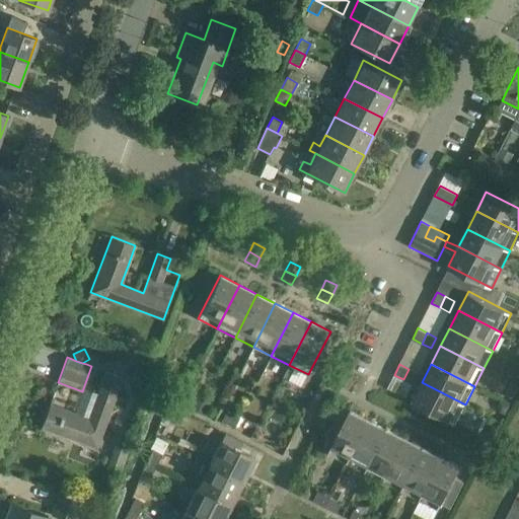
[(418,373),(409,369),(403,379),(412,384),(418,373)]
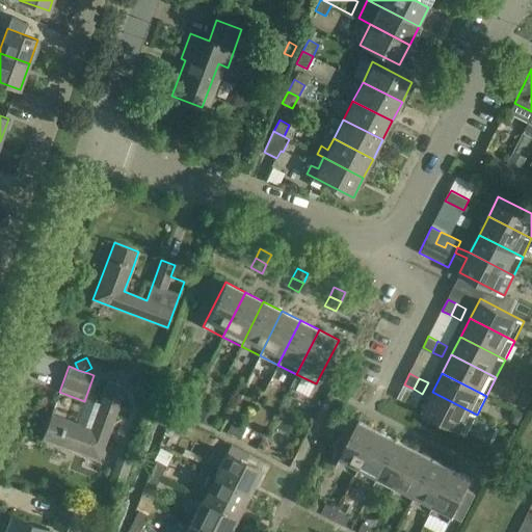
[(90,428),(72,422),(51,415),(43,439),(99,459),(126,387),(108,380),(90,428)]
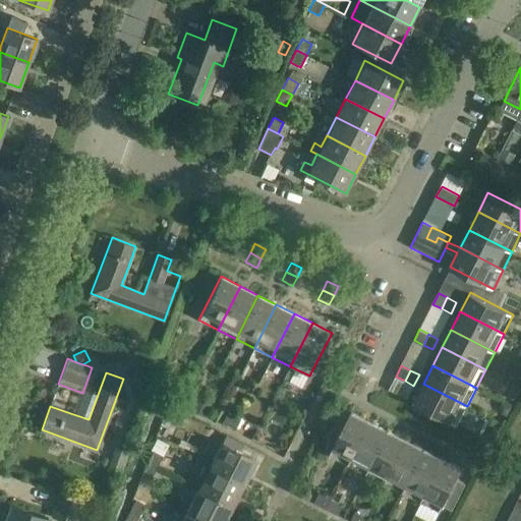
[(467,406),(423,384),(414,403),(457,424),(467,406)]
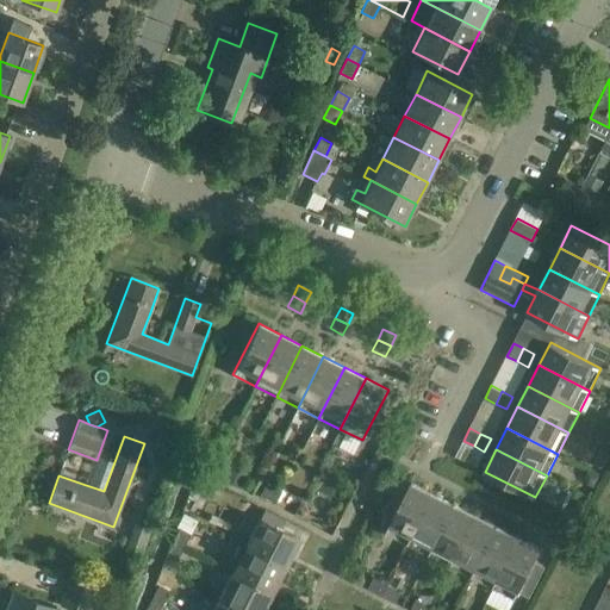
[(217,475),(232,484),(240,471),(224,462),(217,475)]
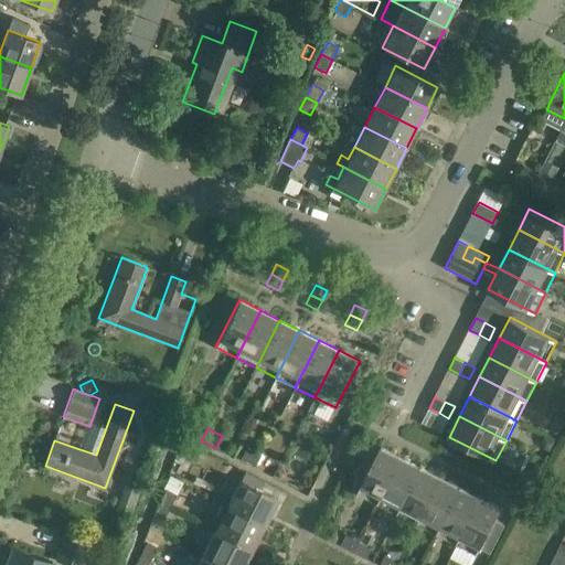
[(182,440),(177,454),(187,458),(192,445),(182,440)]
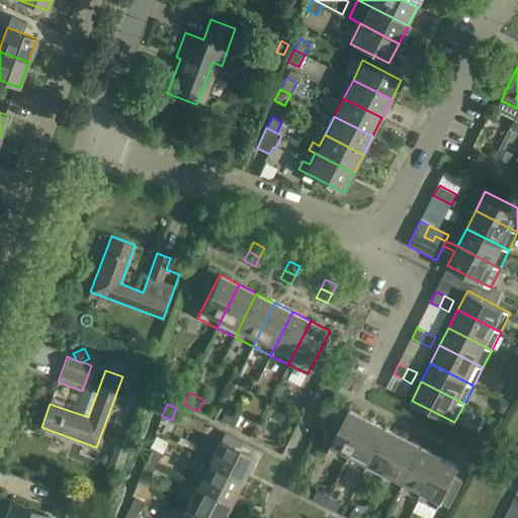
[(328,452),(347,462),(368,419),(350,410),(328,452)]
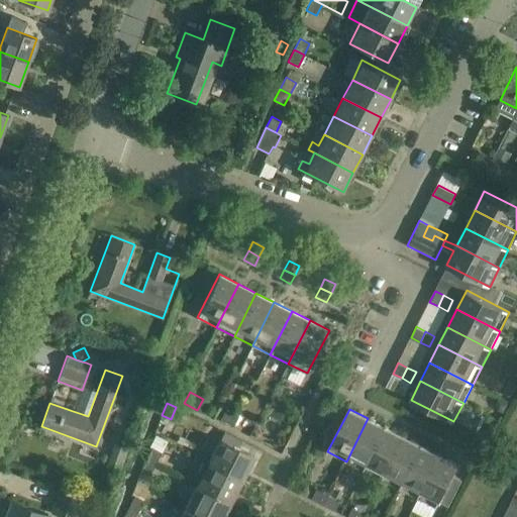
[(225,410),(220,420),(232,426),(237,416),(225,410)]
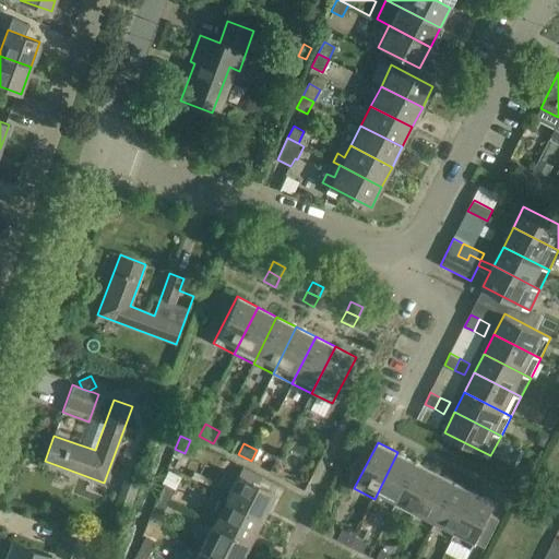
[(393,509),(417,462),(397,452),(375,499),(393,509)]
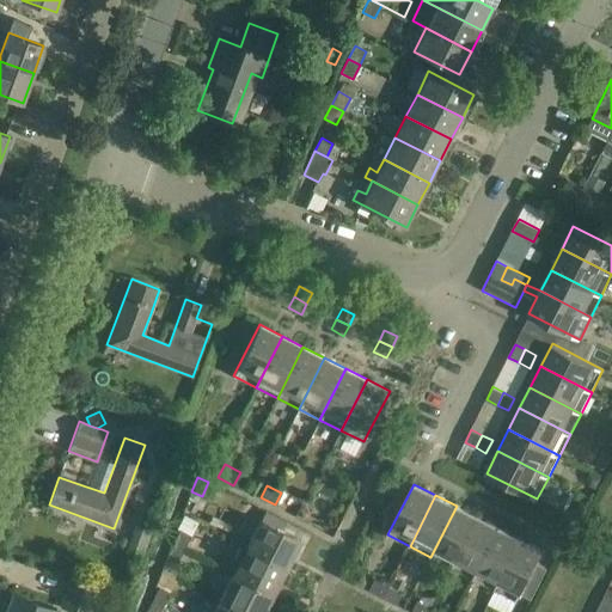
[(452,568),(478,516),(457,506),(430,557),(452,568)]
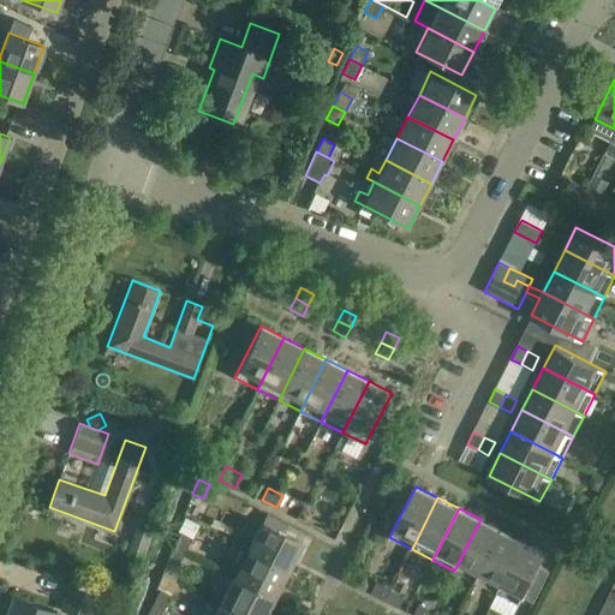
[(476,581),(502,530),(481,519),(454,571),(476,581)]
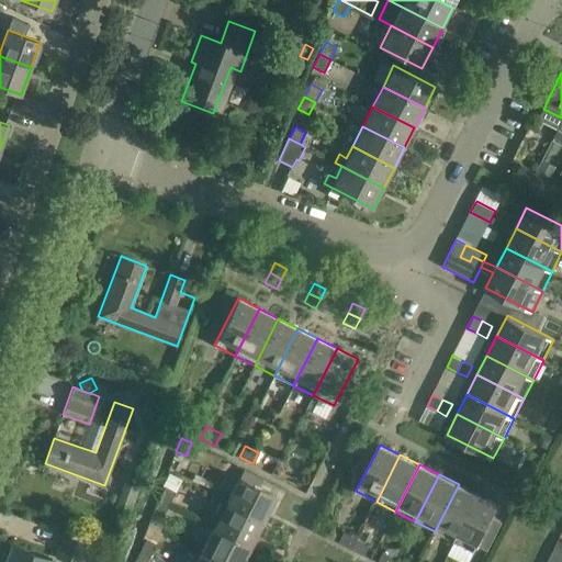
[(239,478),(227,503),(263,521),(277,496),(239,478)]
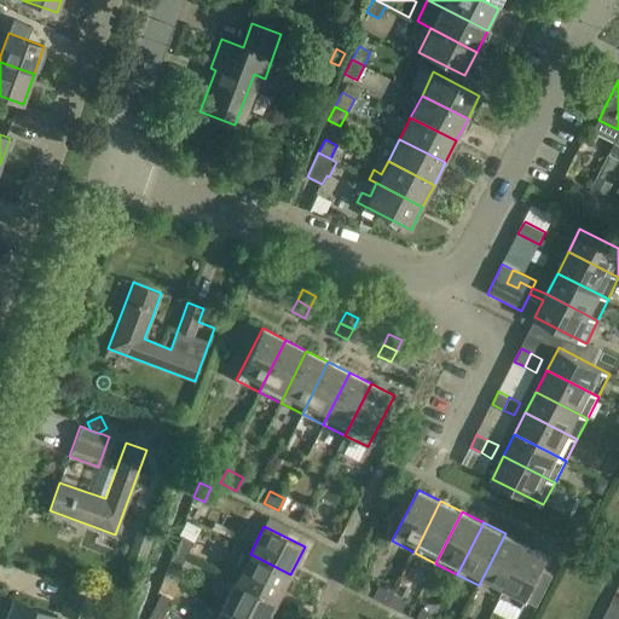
[(136,532),(126,560),(144,566),(154,538),(136,532)]
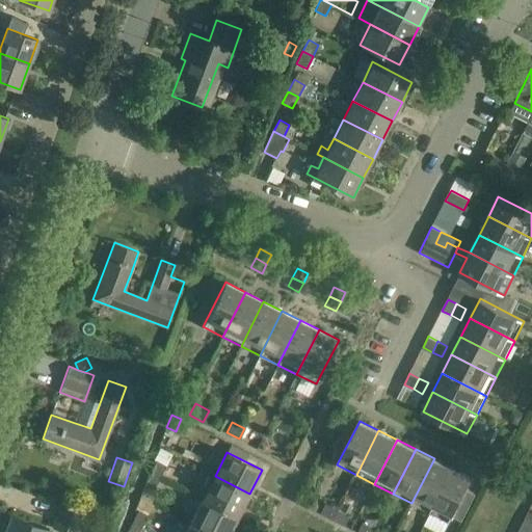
[(430,512),(453,469),(434,458),(411,503),(430,512)]
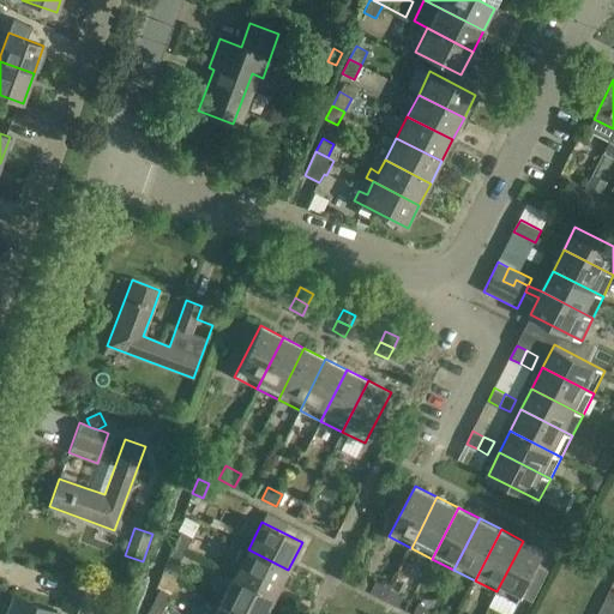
[(181,531),(174,546),(185,551),(192,537),(181,531)]
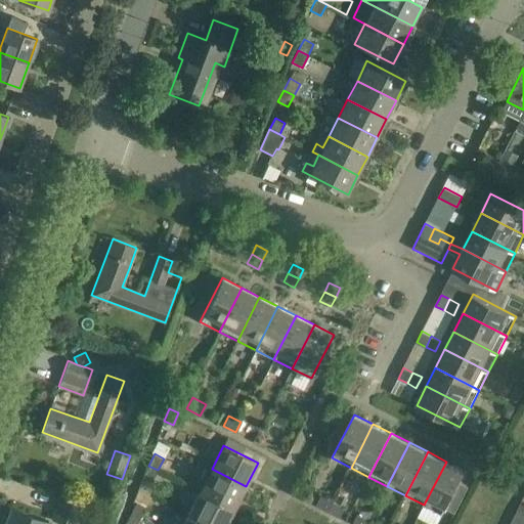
[(465,471),(446,462),(424,505),(443,515),(446,509),(460,482),(465,471)]
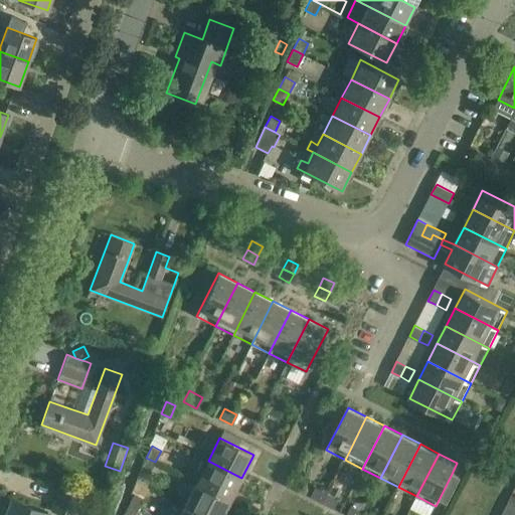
[(155,462),(146,458),(141,469),(149,474),(155,462)]
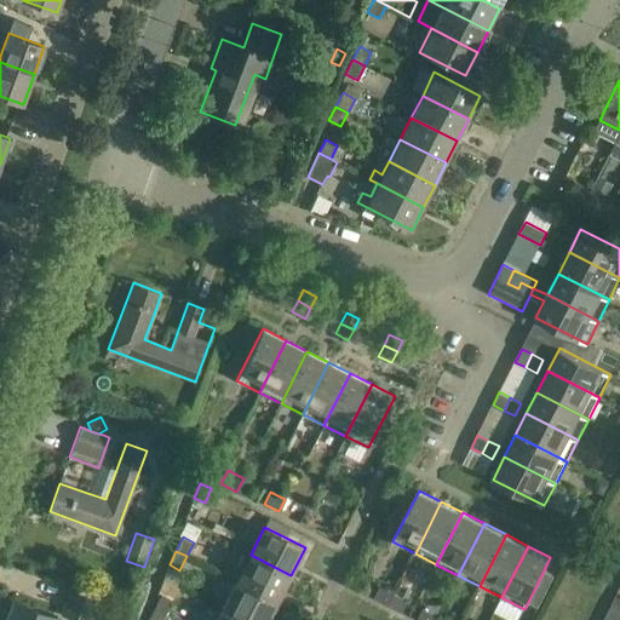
[(291,575),(251,555),(236,581),(276,602),(291,575)]
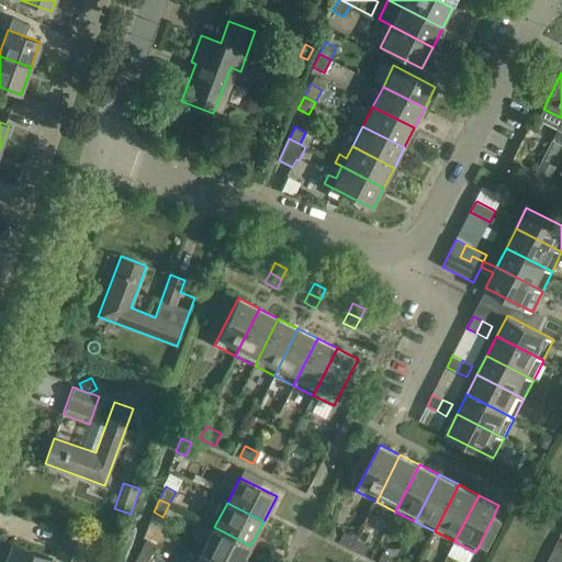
[(493,517),(479,546),(489,550),(503,523),(493,517)]
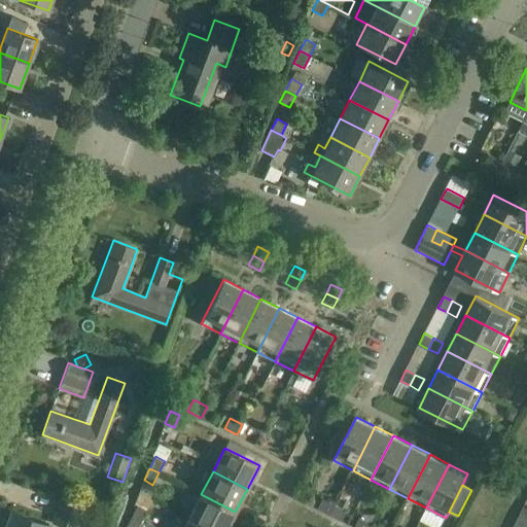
[(138,505),(132,517),(141,522),(151,500),(140,494),(135,504),(138,505)]
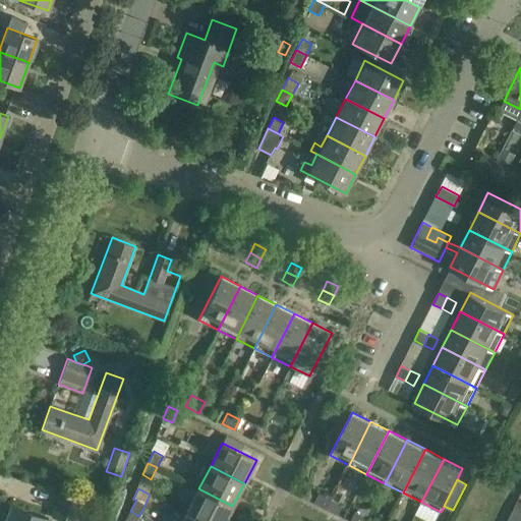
[(224,520),(232,506),(198,488),(187,512),(205,520),(224,520)]
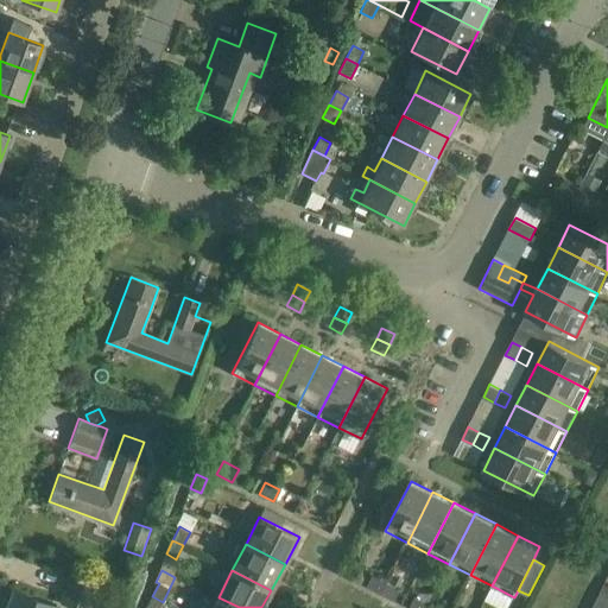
[(367,587),(381,594),(387,582),(373,575),(367,587)]
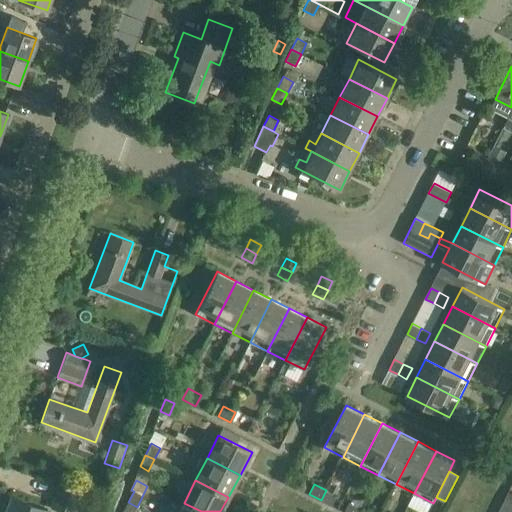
[(326,490),(321,500),(332,506),(337,496),(326,490)]
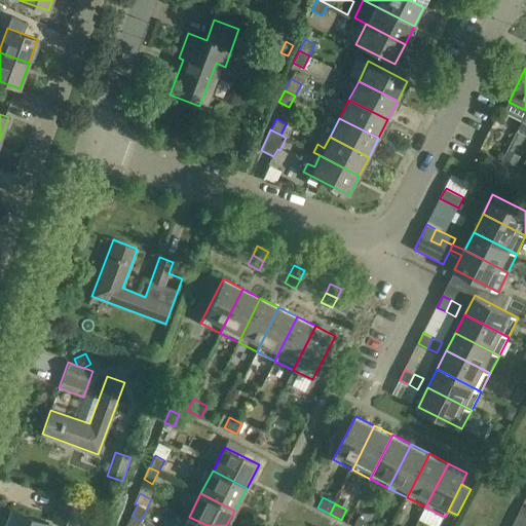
[(525,516),(525,514),(520,511),(512,525),(521,525),(525,516)]
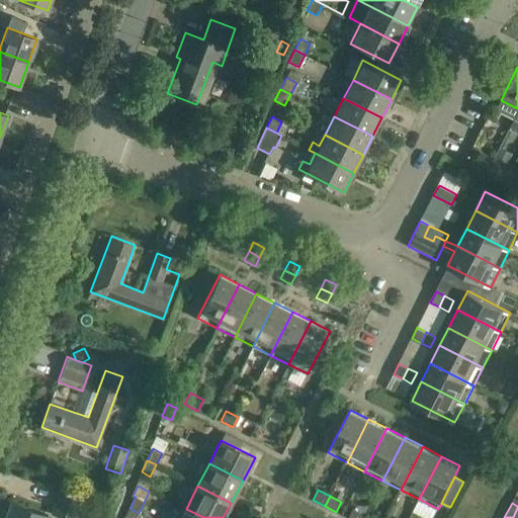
[(49,517),(31,512),(12,505),(7,517),(49,517)]
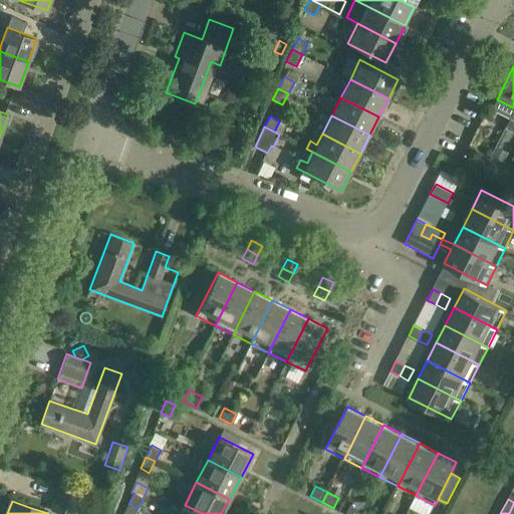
[(145,513),(146,513),(138,509),(129,504),(122,513),(145,513)]
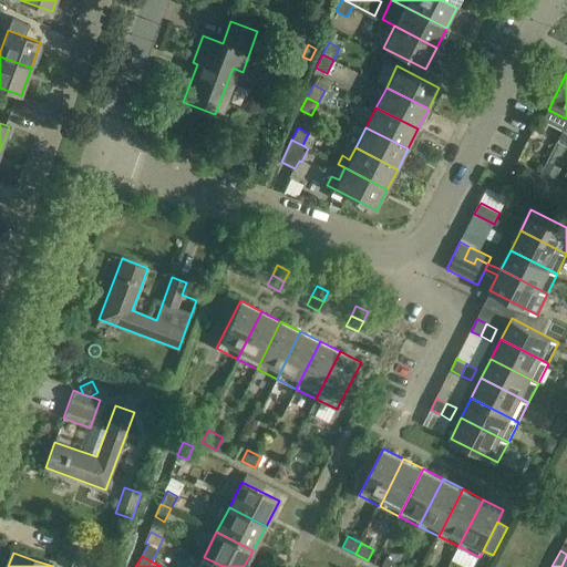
[(223,566),(204,557),(198,566),(223,566)]
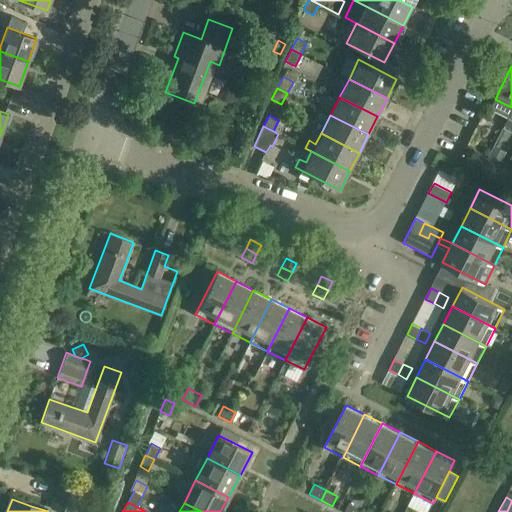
[(344,511),(359,511),(361,509),(349,503),(344,511)]
